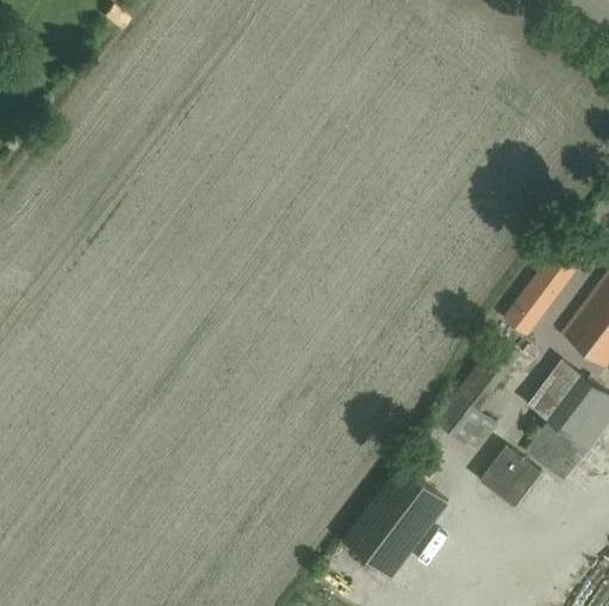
[(584,254),(564,238),(505,318),(526,333),(584,254)]
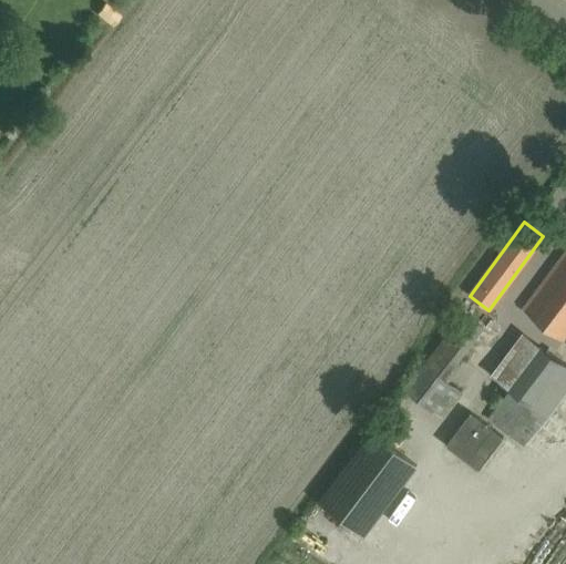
[(565,255),(523,311),(565,344),(565,255)]
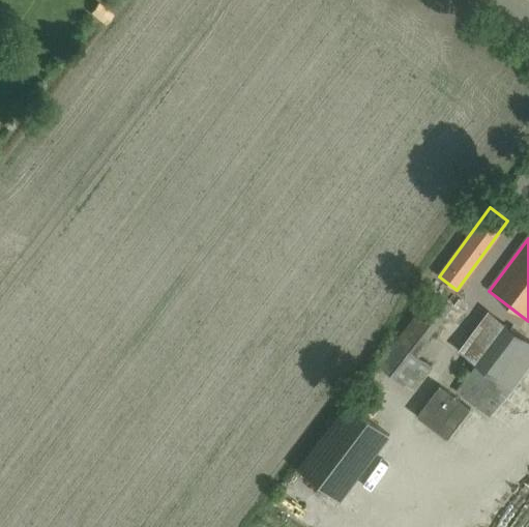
[(415,361),(429,343),(425,341),(450,306),(433,294),(394,345),(378,367),(412,391),(428,371),(415,361)]
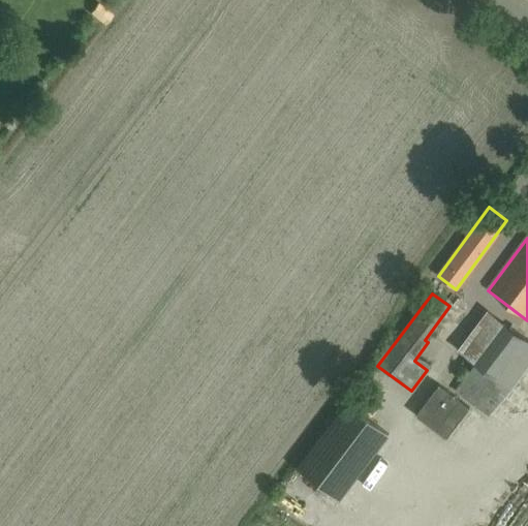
[(498,406),(527,365),(527,344),(486,313),(458,352),(474,365),(454,393),(487,418),(497,405),(498,406)]
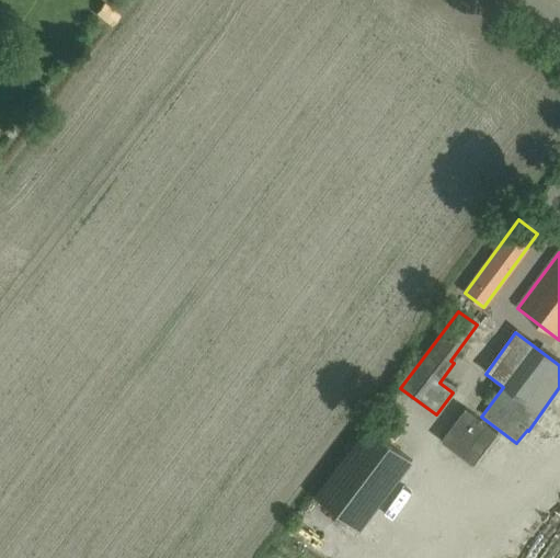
[(464,411),(440,443),(472,467),(496,435),(464,411)]
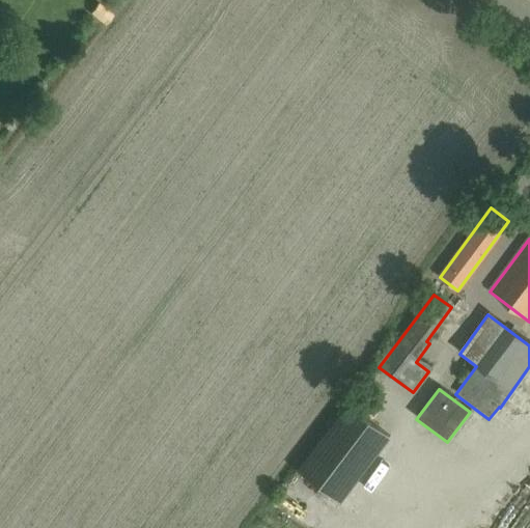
[(339,505),(389,438),(347,407),(298,473),(339,505)]
